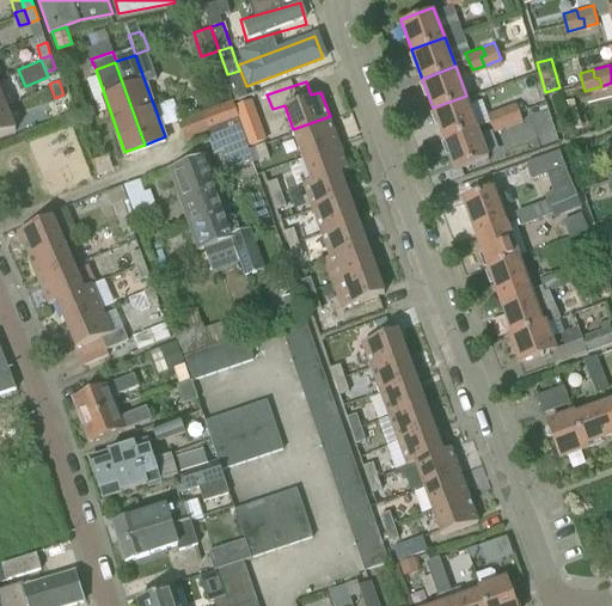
[(466,96),(433,108),(444,136),(477,124),(466,96)]
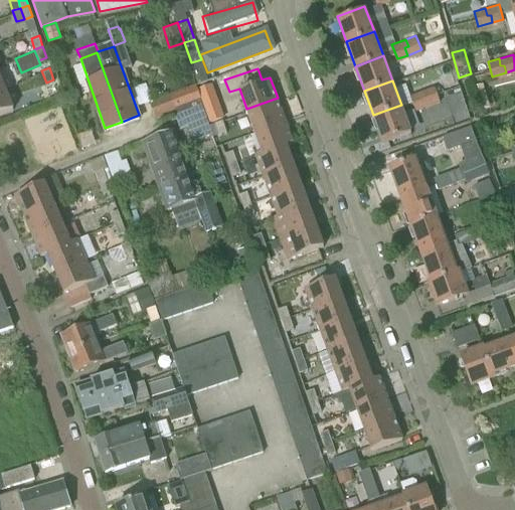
[(194,81),(172,91),(178,107),(201,99),(194,81)]
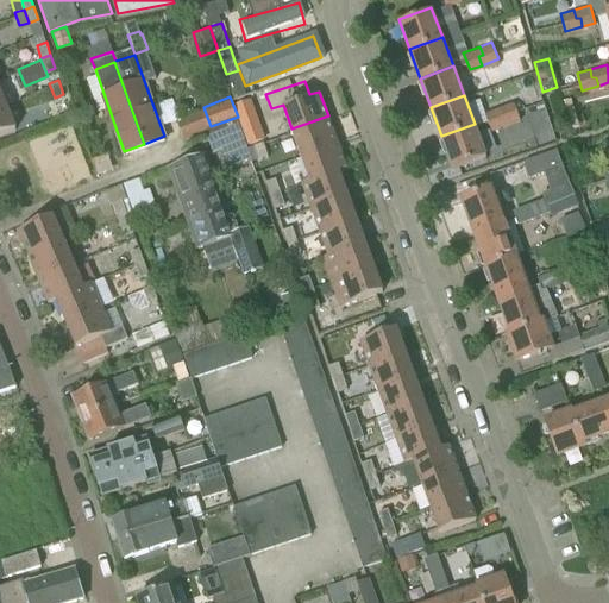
[(238,115),(256,110),(250,96),(233,102),(238,115)]
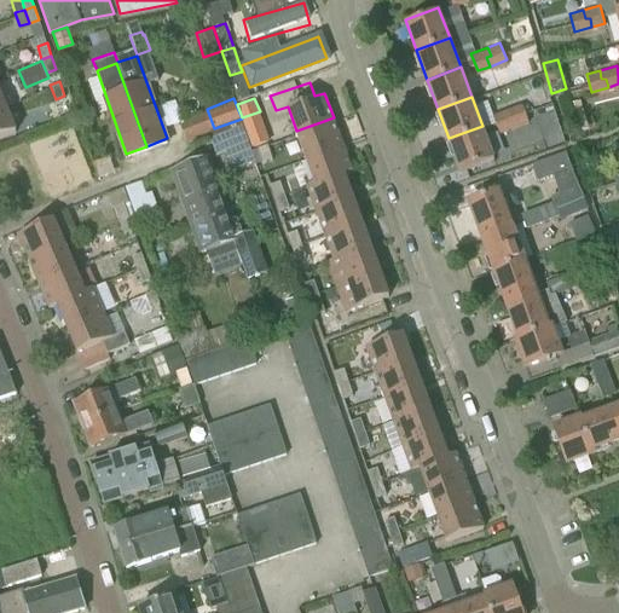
[(521,102),(509,107),(513,115),(508,116),(512,125),(528,119),(521,102)]
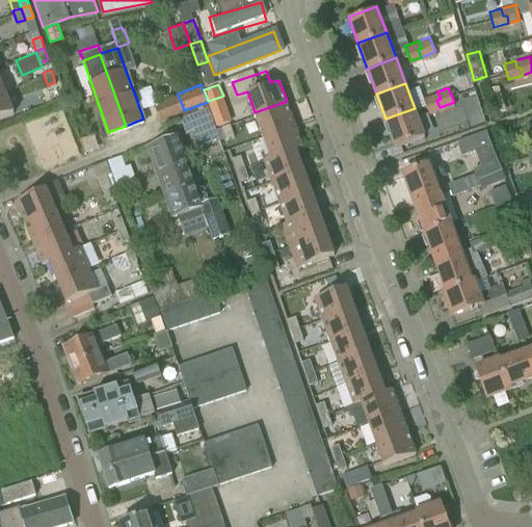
[(475,88),(463,91),(470,113),(481,110),(475,88)]
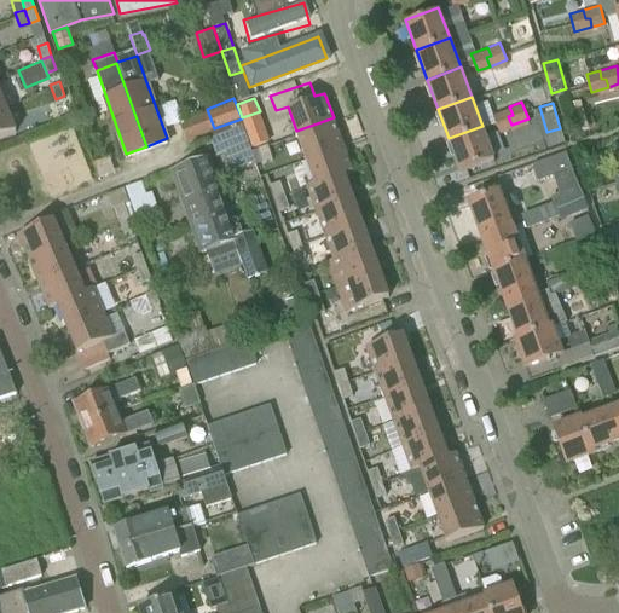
[(5,104),(0,105),(0,134),(16,128),(5,104)]
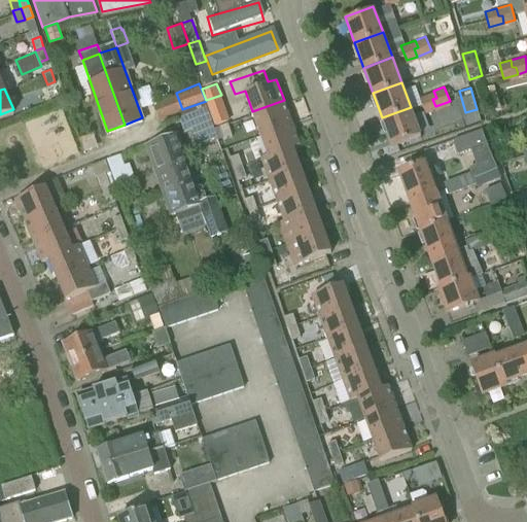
[(436,98),(433,91),(419,96),(425,110),(435,106),(432,99),(436,98)]
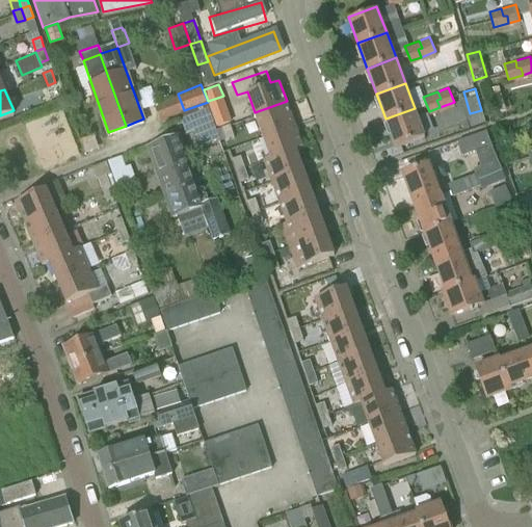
[(184,110),(178,94),(154,103),(160,120),(184,110)]
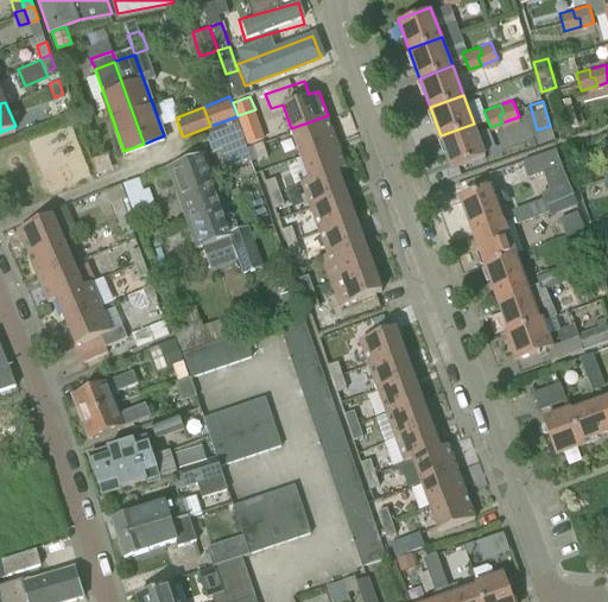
[(336,140),(328,115),(291,128),(301,153),(336,140)]
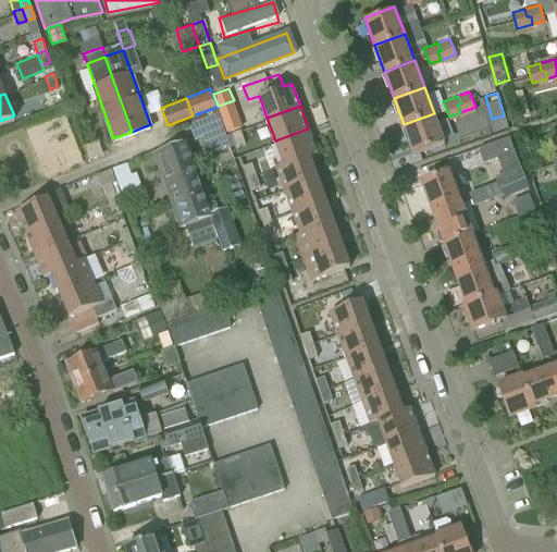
[(198,134),(220,125),(223,124),(218,110),(193,120),(198,134)]
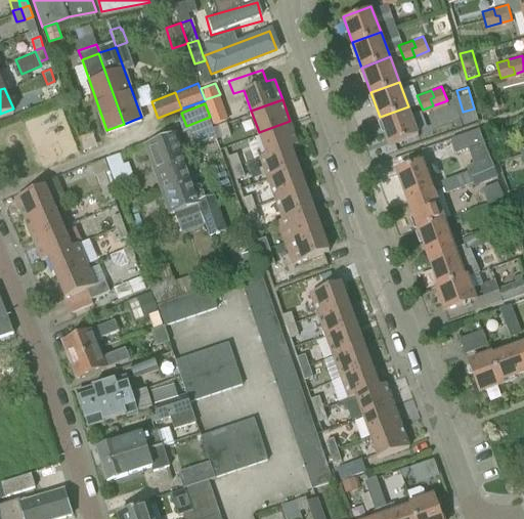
[(408,106),(380,117),(390,142),(418,132),(408,106)]
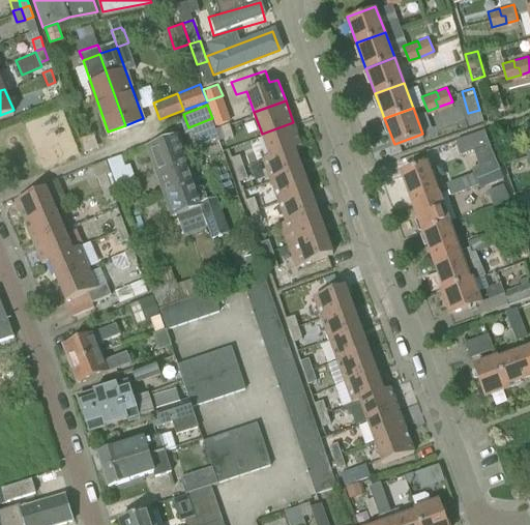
[(229,122),(221,124),(225,137),(233,134),(229,122)]
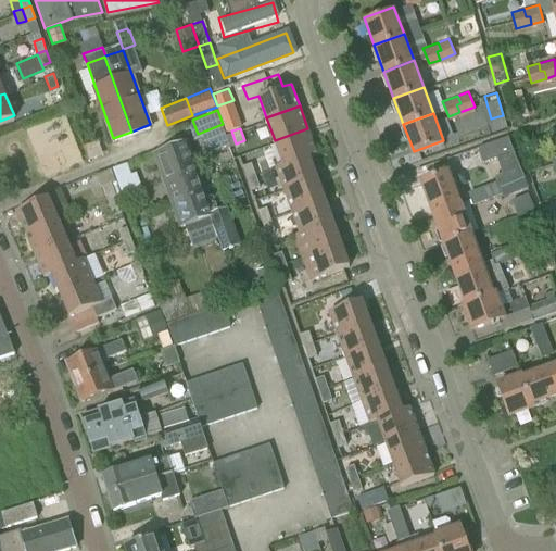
[(316,150),(307,128),(275,140),(282,161),(282,163),(308,153),(316,150)]
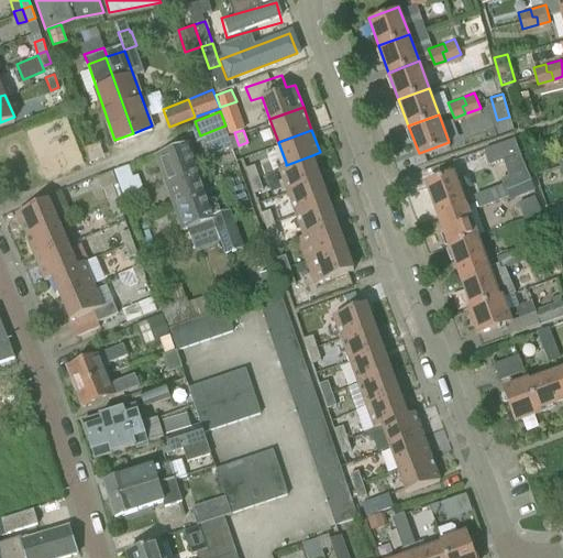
[(483,146),(488,162),(520,152),(515,135),(483,146)]
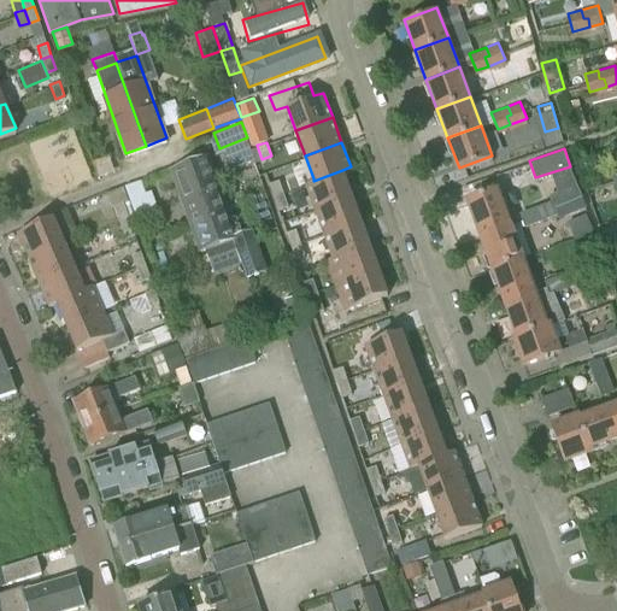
[(209,216),(223,210),(228,209),(207,152),(189,159),(209,216)]
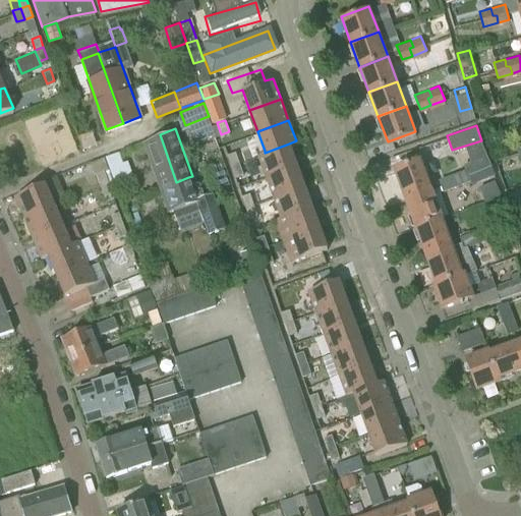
[(176,182),(160,134),(145,139),(169,210),(170,210),(196,201),(188,177),(176,182)]
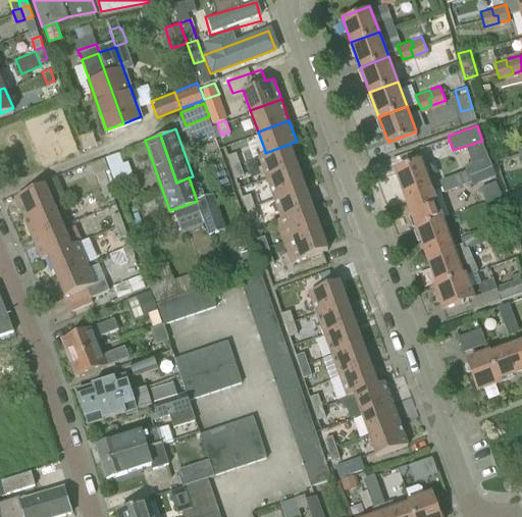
[(265,153),(265,151),(258,154),(266,175),(297,164),(290,144),(265,153)]
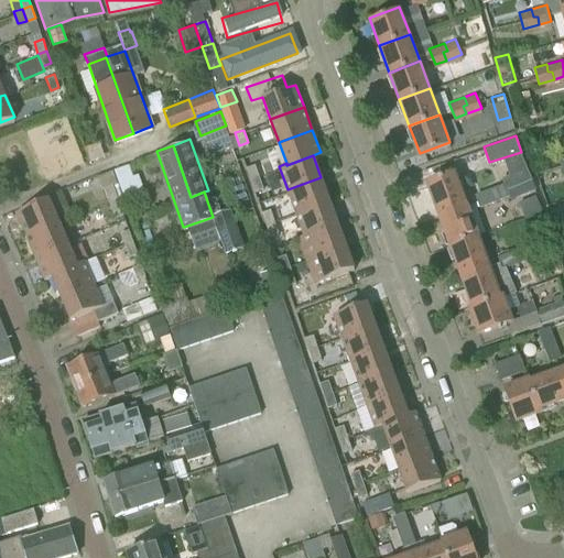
[(250,177),(259,174),(255,162),(246,165),(250,177)]
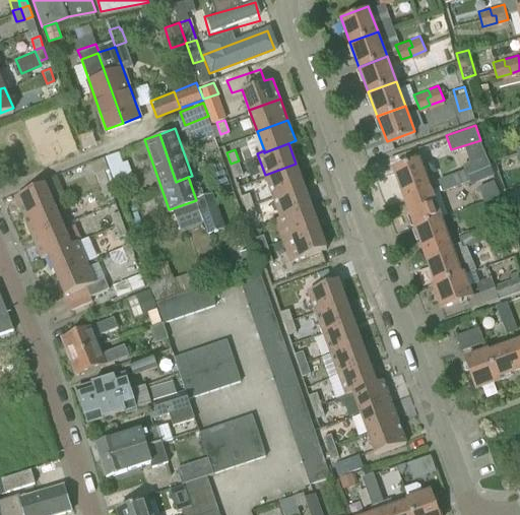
[(404,196),(430,187),(418,157),(393,168),(404,196)]
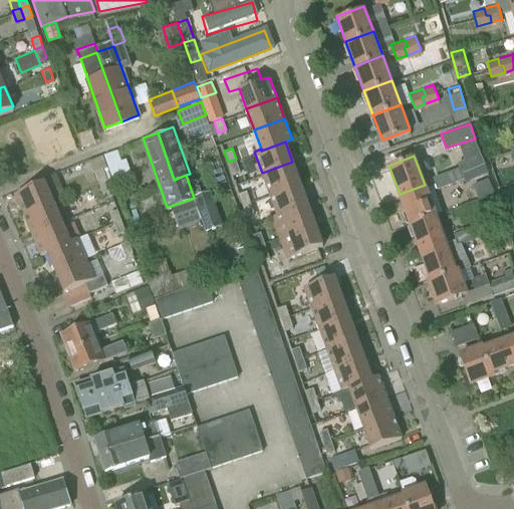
[(119,159),(107,163),(113,180),(125,176),(119,159)]
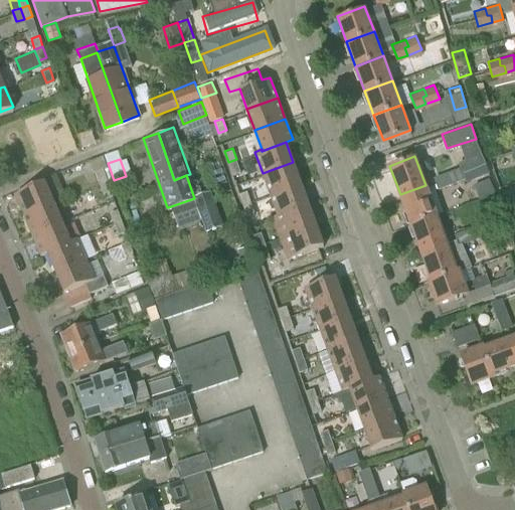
[(240,170),(236,159),(228,162),(232,173),(240,170)]
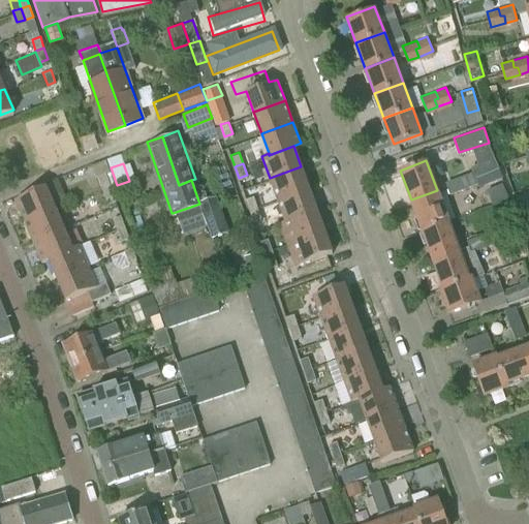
[(309,188),(301,166),(270,178),(278,199),(309,188)]
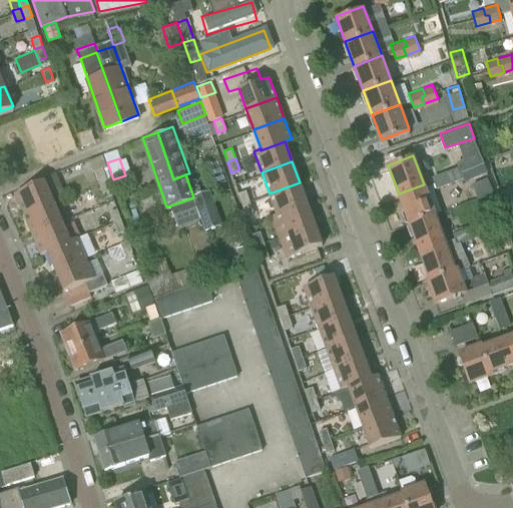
[(484,161),(461,170),(463,175),(465,179),(486,170),(487,170),(484,161)]
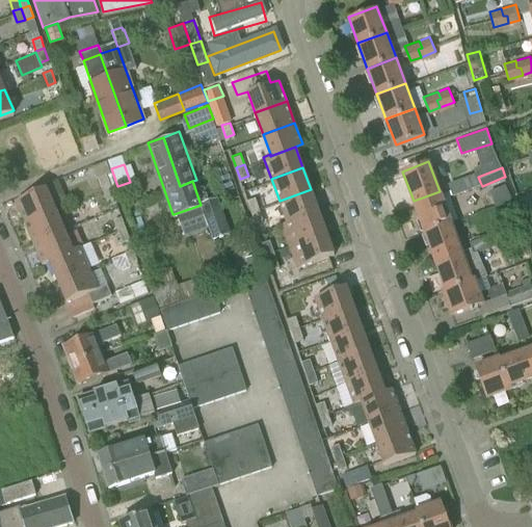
[(102,187),(110,184),(106,173),(98,176),(102,187)]
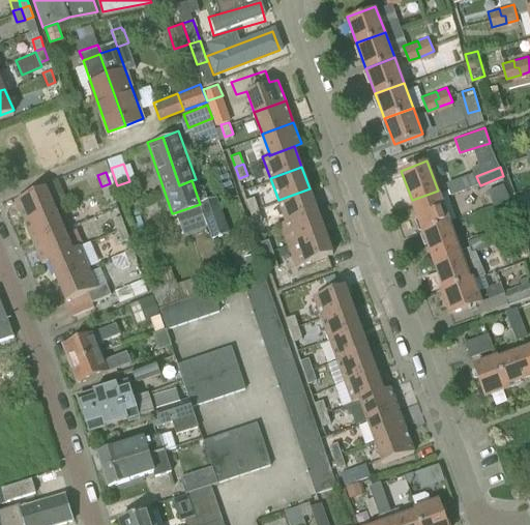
[(475,172),(465,175),(467,180),(462,182),(464,186),(478,181),(475,172)]
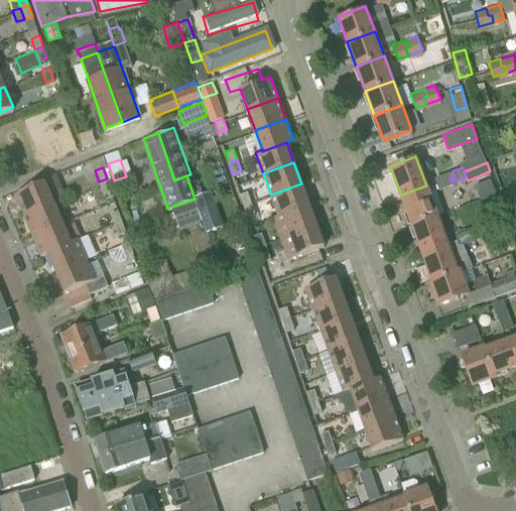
[(455,175),(453,170),(435,176),(439,186),(452,181),(449,177),(455,175)]
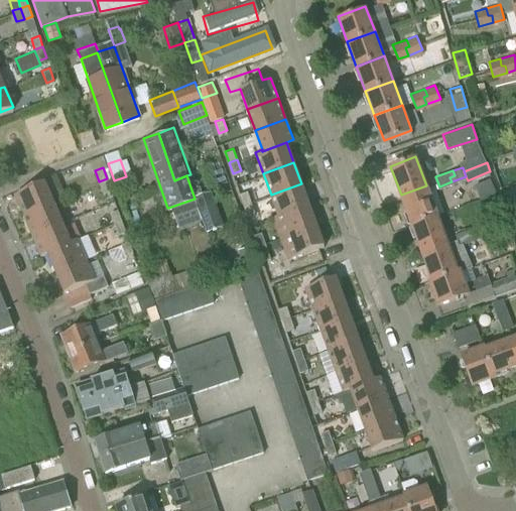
[(479,193),(494,185),(488,172),(473,180),(479,193)]
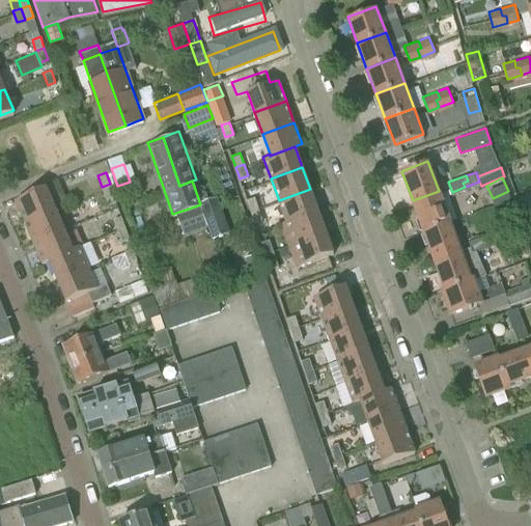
[(110,184),(102,187),(106,198),(114,195),(110,184)]
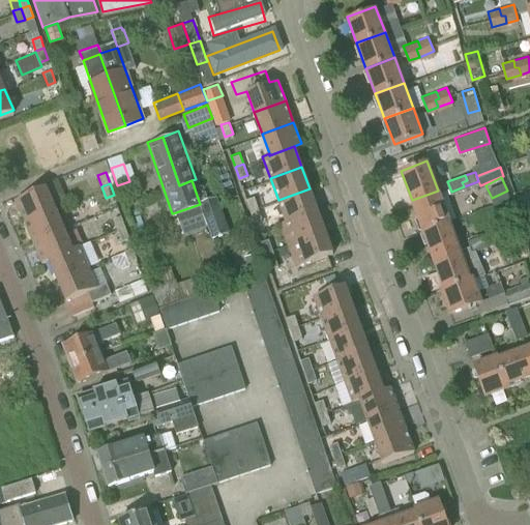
[(24,220),(55,206),(46,185),(15,198),(24,220)]
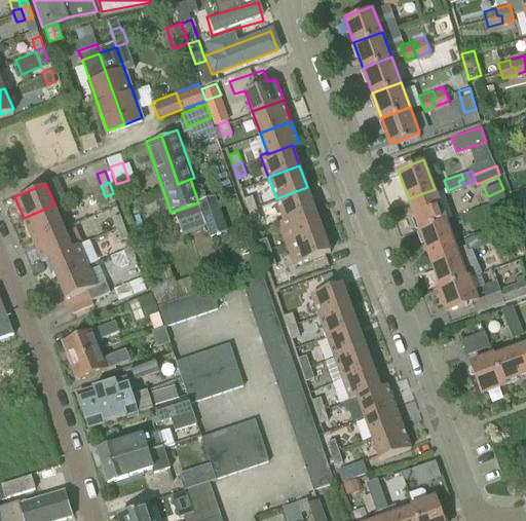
[(307,187),(276,198),(284,218),(277,219),(278,221),(314,208),(307,187)]
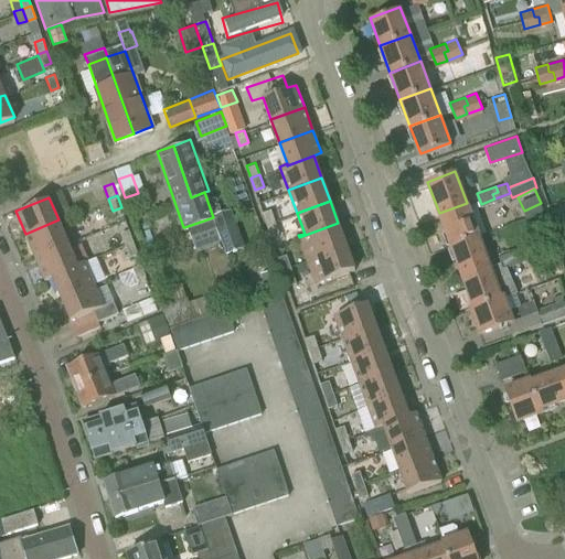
[(467,203),(439,213),(450,244),(478,234),(467,203)]
